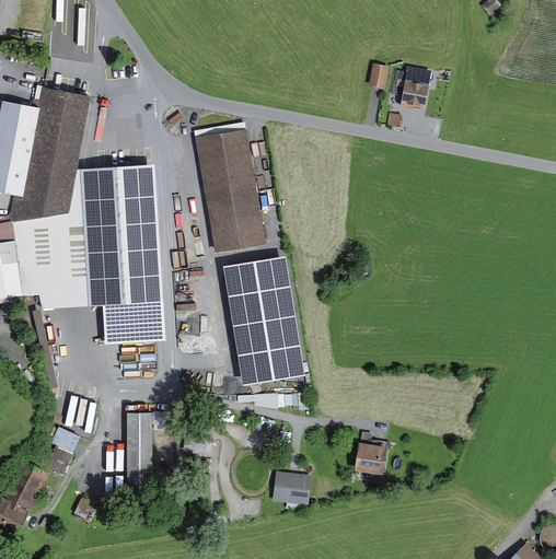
[(487,0),(481,7),(489,15),(500,6),(495,0),(487,0)]
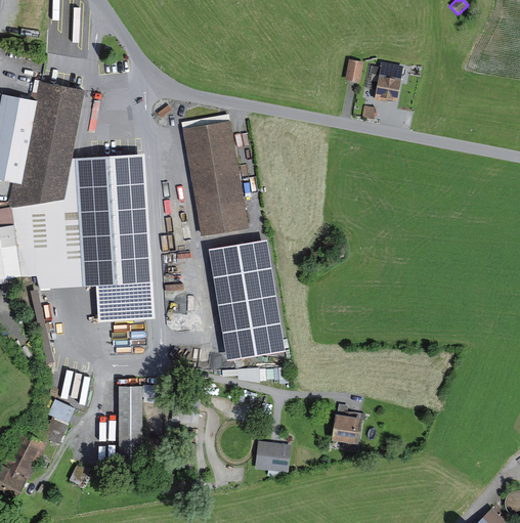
[(344,81),(359,84),(363,62),(349,59),(344,81)]
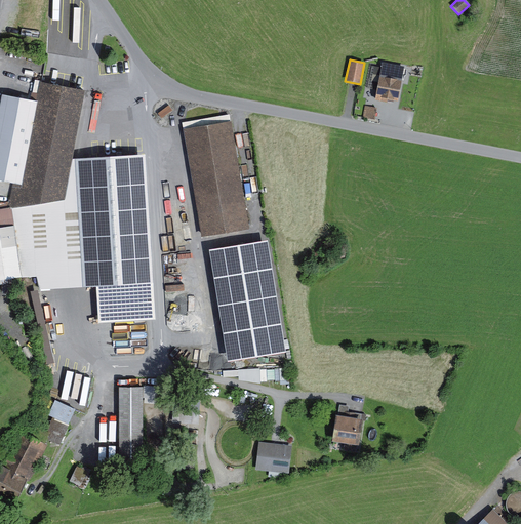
[(386,64),(385,71),(401,74),(402,67),(386,64)]
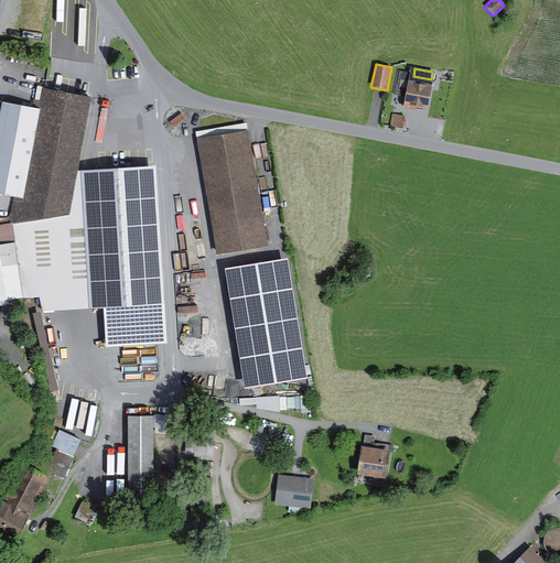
[(404,105),(428,109),(433,80),(431,79),(413,76),(409,76),(404,105)]
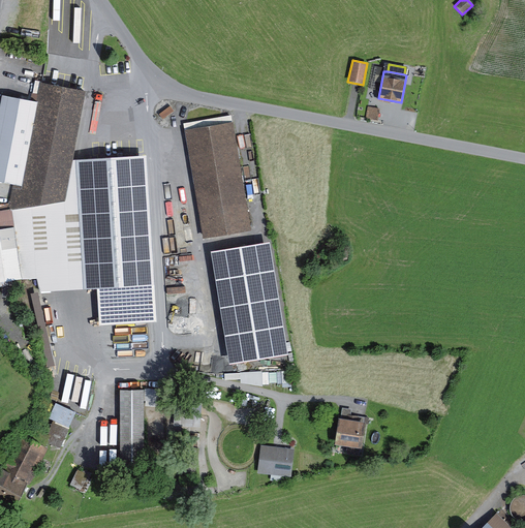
[(39,83),(35,102),(0,96),(0,183),(20,186),(20,191),(59,198),(79,90),(39,83)]
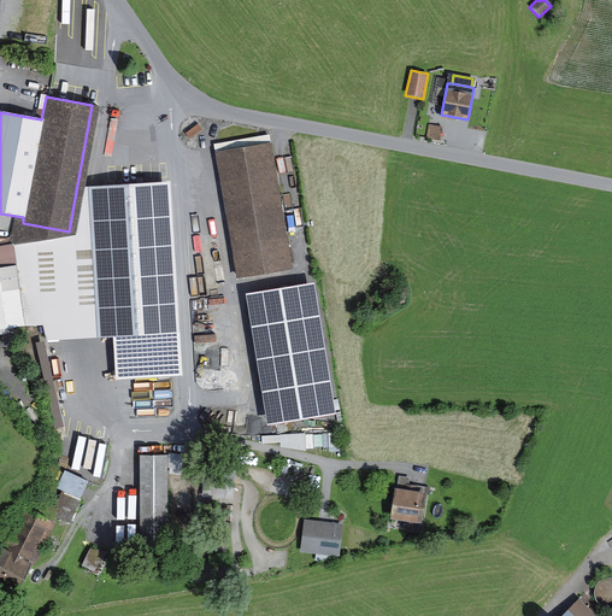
[(271,139),(216,147),(236,277),(293,269),(271,139)]
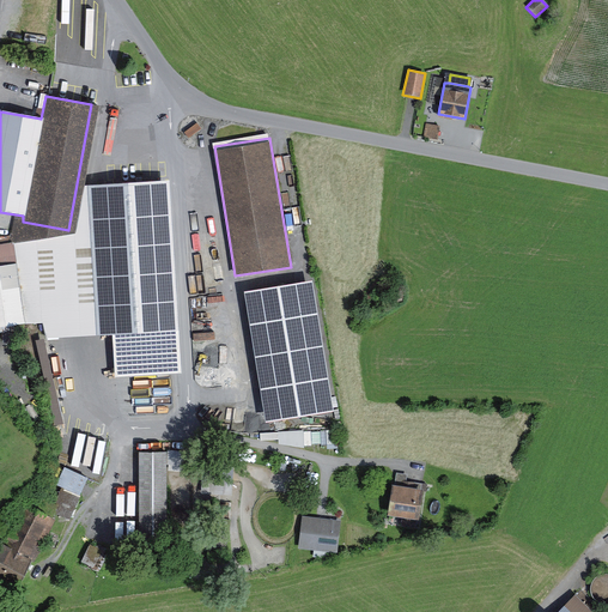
[(169,181),(86,186),(96,337),(110,337),(178,332),(169,181)]
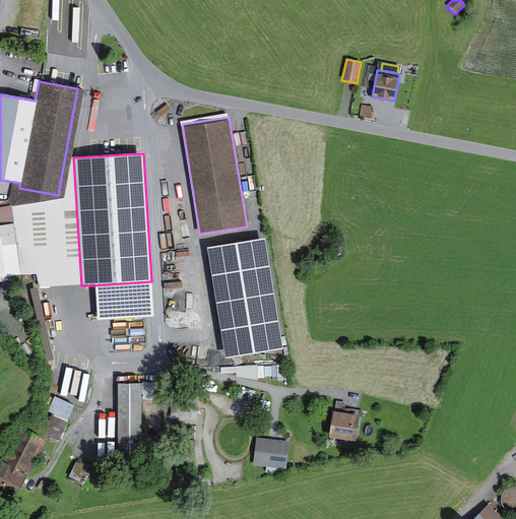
[(265,237),(206,246),(224,357),(282,347),(265,237)]
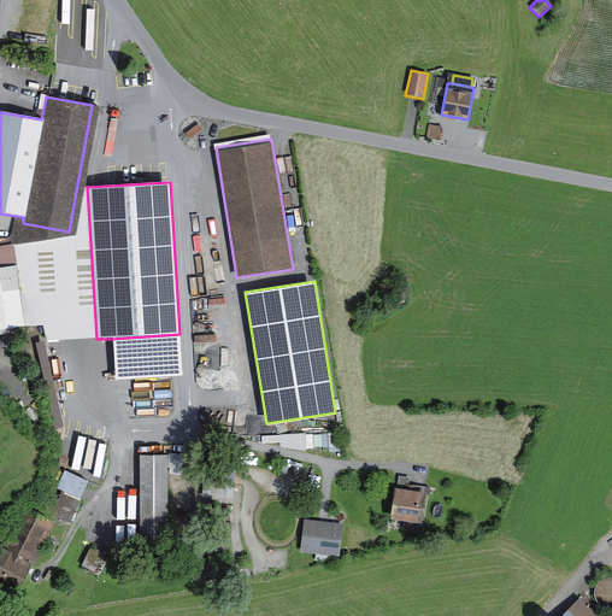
[(60,417),(43,334),(34,336),(51,420),(60,417)]
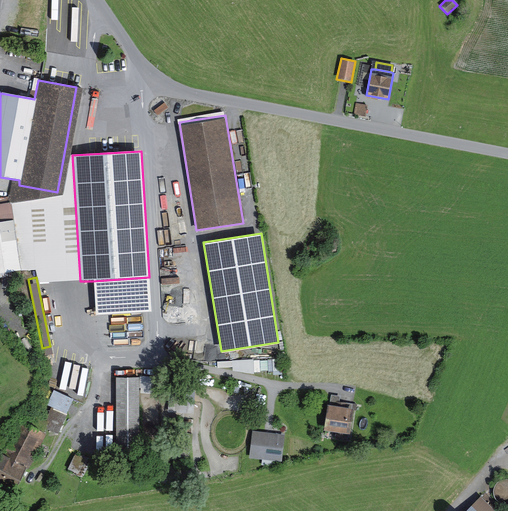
[(151,313),(149,277),(92,281),(95,316),(151,313)]
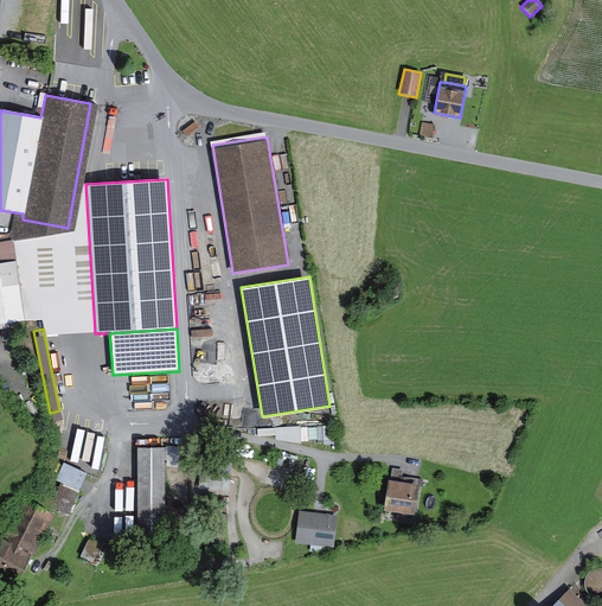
[(256,437),(320,434),(319,421),(256,423),(256,437)]
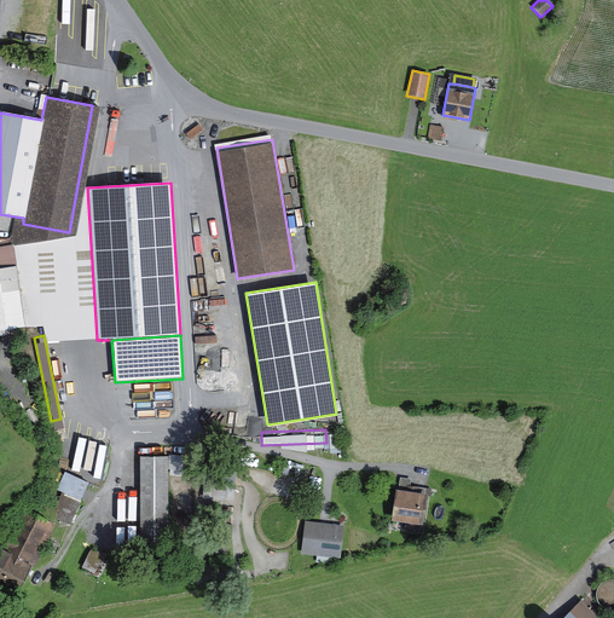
[(167,455),(138,455),(139,546),(168,546),(167,455)]
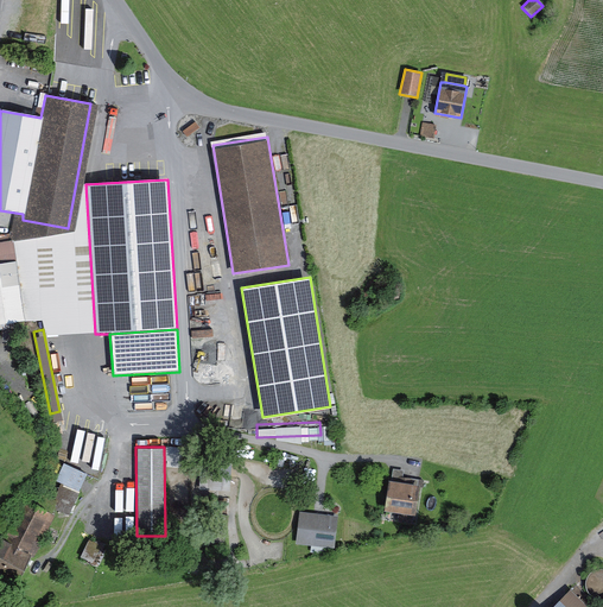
[(228,485),(228,462),(198,462),(198,485),(228,485)]
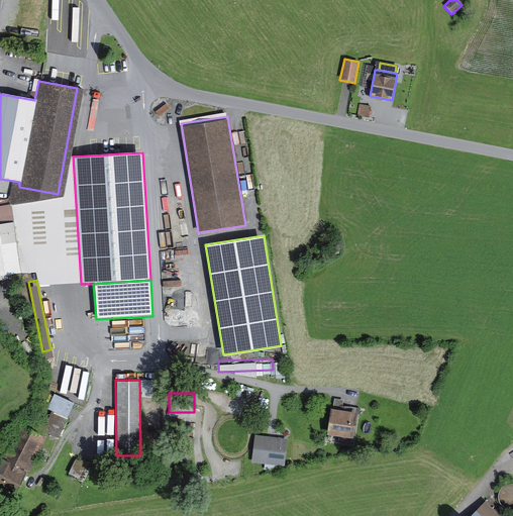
[(49,401),(43,429),(60,433),(66,404),(49,401)]
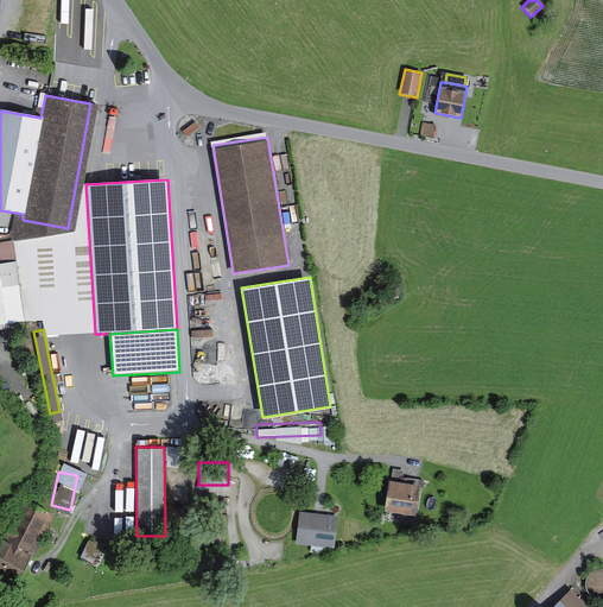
[(414,484),(388,480),(385,511),(411,514),(414,484)]
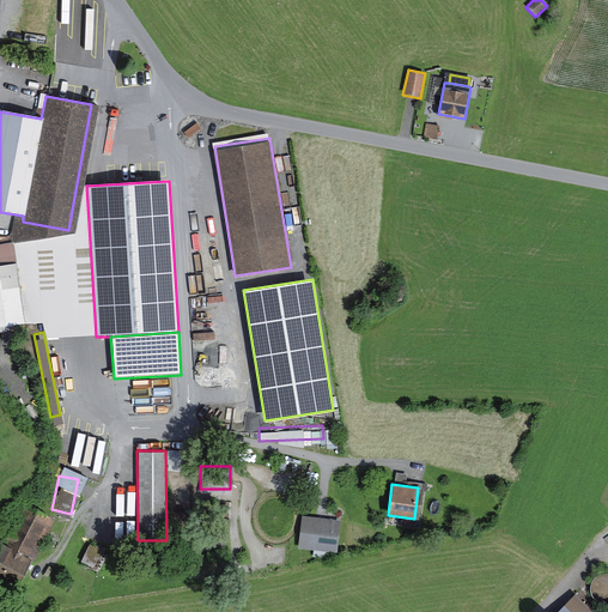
[(5,545),(30,558),(34,561),(55,520),(26,504),(5,545)]
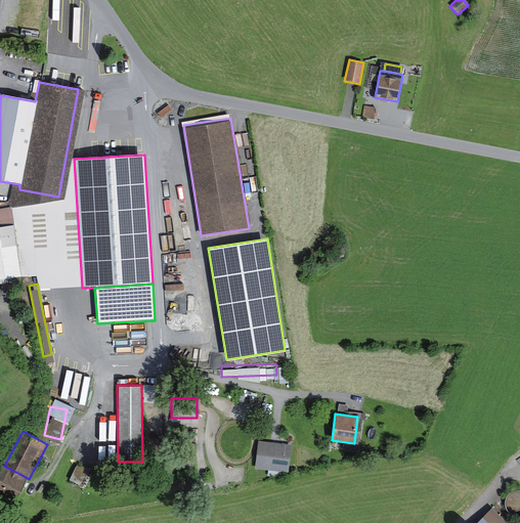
[(291,444),(258,441),(255,468),(288,472),(291,444)]
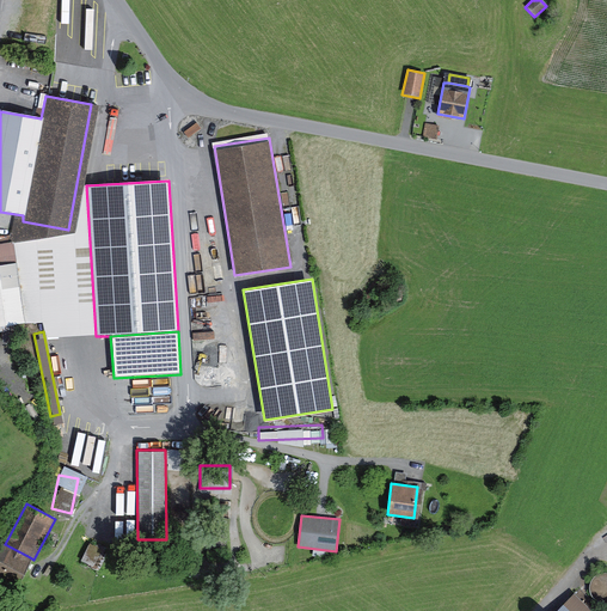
[(0,578),(14,586),(30,557),(5,544),(1,543),(0,545),(0,578)]
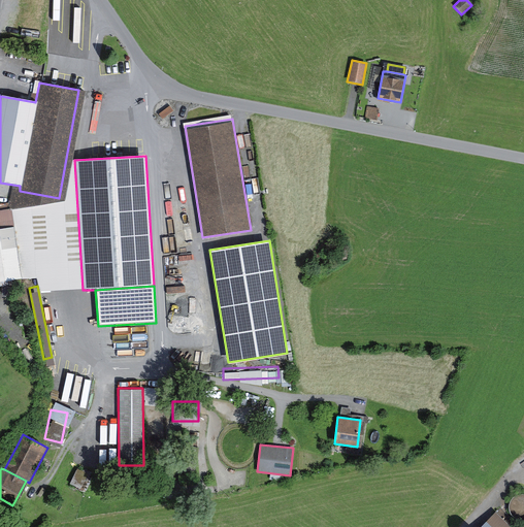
[(523,526),(523,524),(520,526),(513,526),(496,511),(478,526),(523,526)]
